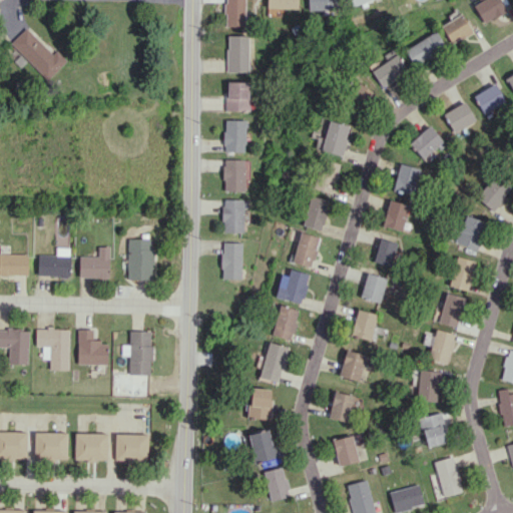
[(244,0),(224,0),(224,26),(244,27),(244,0)]
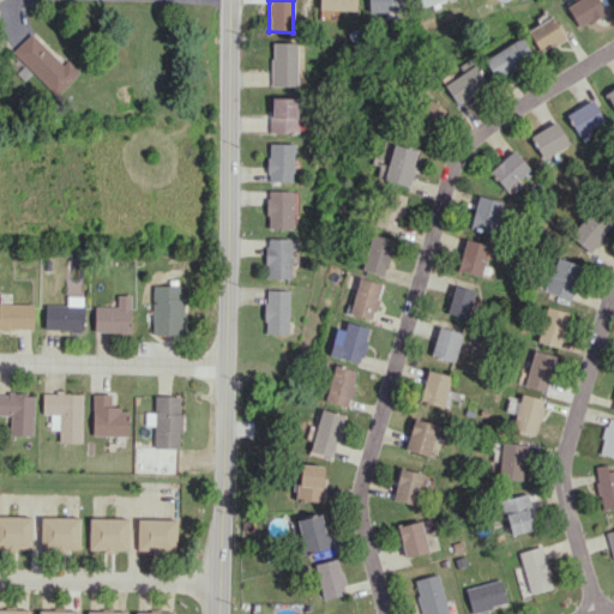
[(355,0),(318,0),(319,10),(355,8),(355,0)]
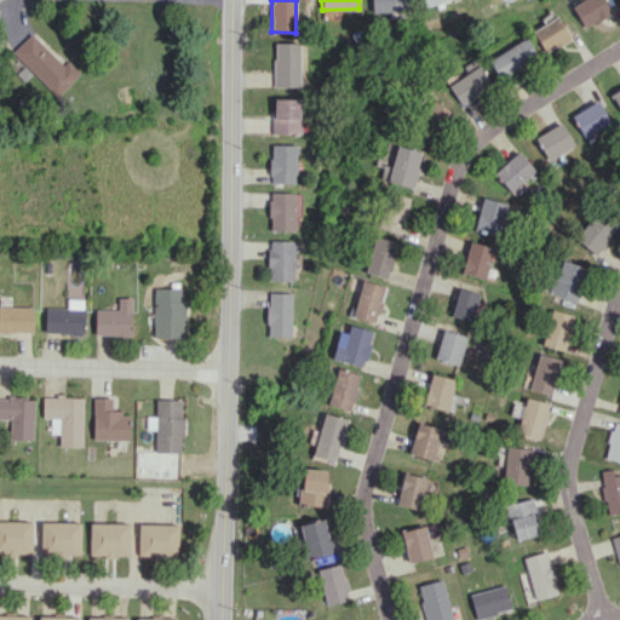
[(372,0),(372,13),(406,12),(405,0),(372,0)]
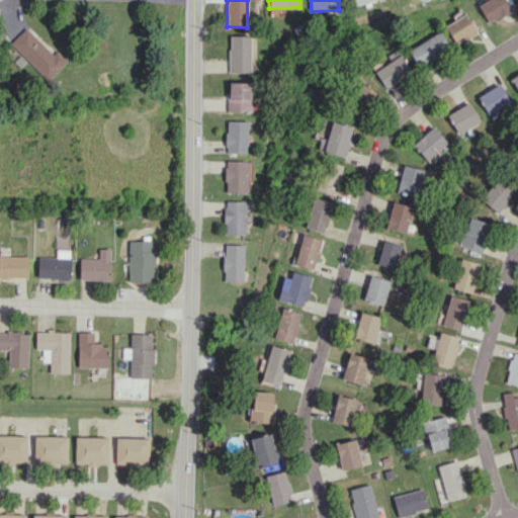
[(485,0),(485,1),(477,5),(488,23),(510,10),(503,0),(485,0)]
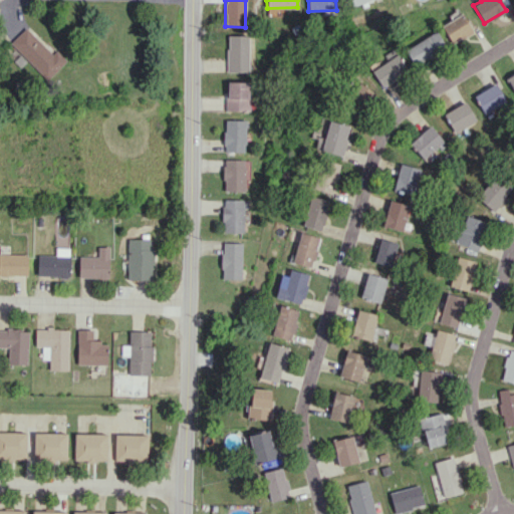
[(451,43),(472,31),(462,13),(441,25),(451,43)]
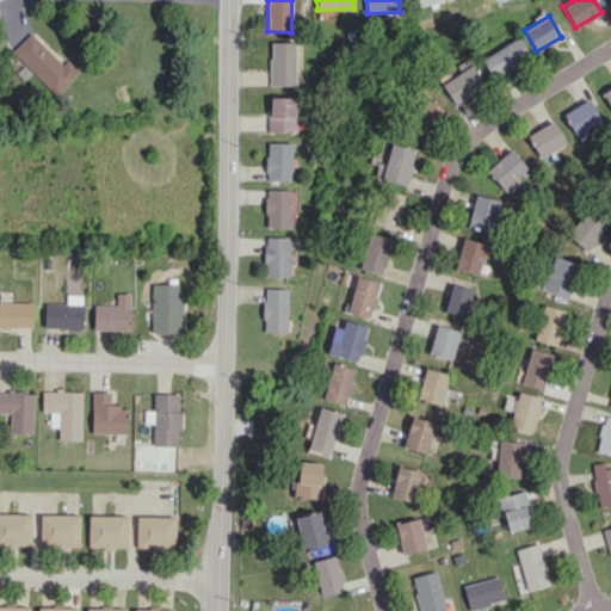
[(12,50),(54,96),(79,72),(66,59),(61,63),(31,32),(12,50)]
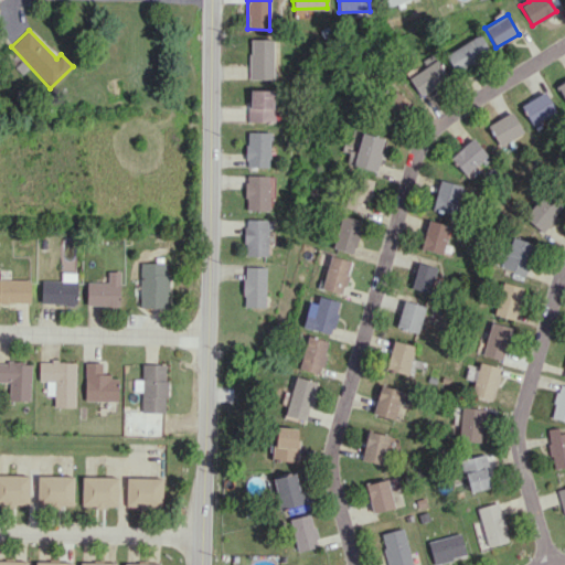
[(489,53),(480,35),(445,52),(454,71),(489,53)]
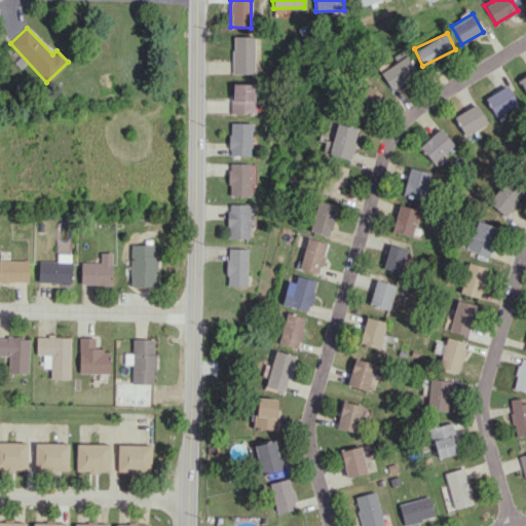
[(254,36),(232,36),(233,73),(255,72),(254,36)]
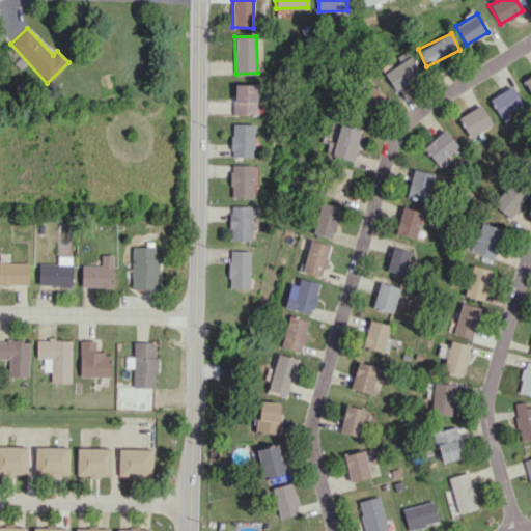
[(395,57),(399,64),(384,72),(393,89),(420,75),(408,51),(395,57)]
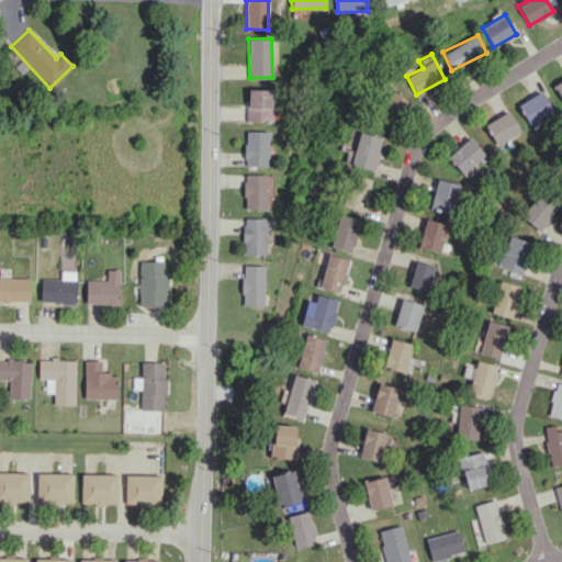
[(247,121),(272,121),(271,89),(246,89),(247,121)]
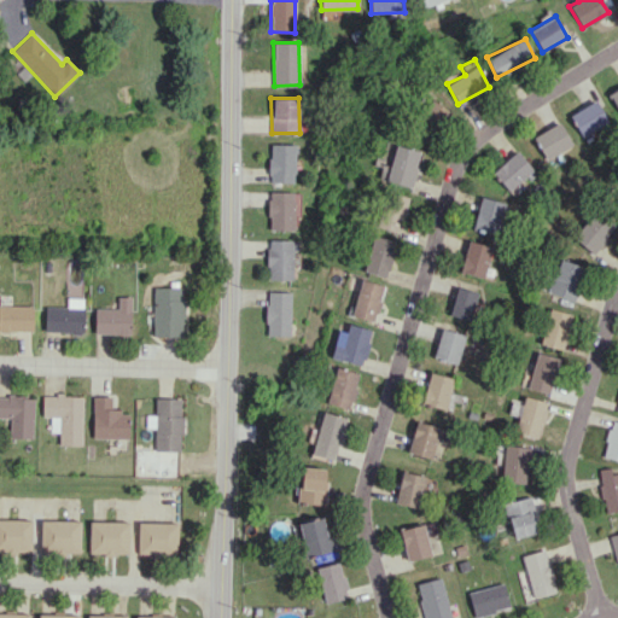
[(570,115),(584,138),(610,123),(595,99),(570,115)]
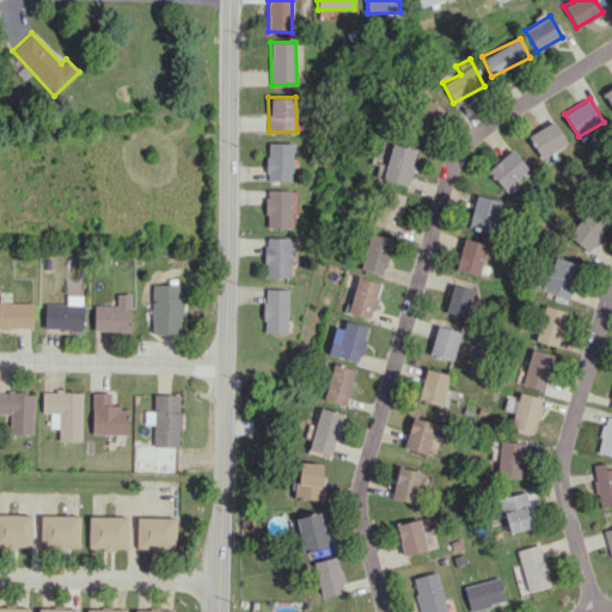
[(567,144),(554,121),(527,135),(540,158),(567,144)]
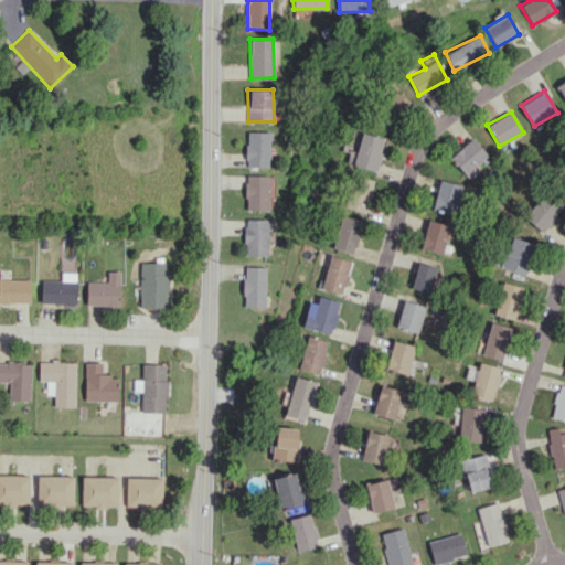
[(269,131),(246,131),(246,167),(268,167),(269,131)]
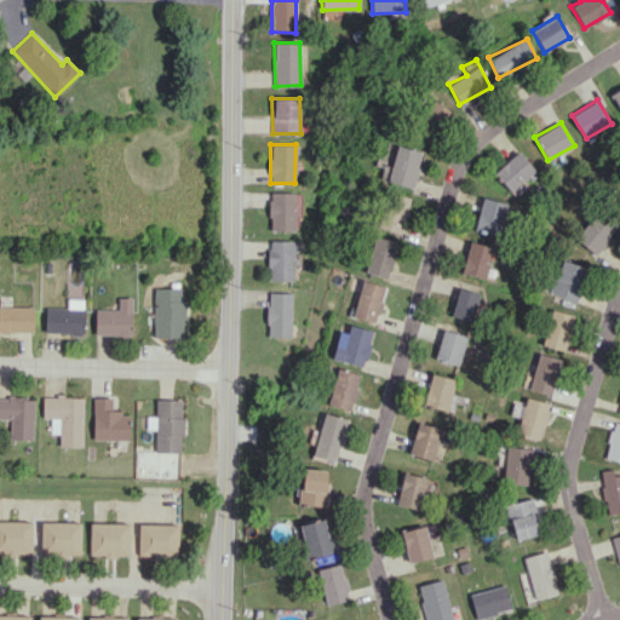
[(422,151),(396,145),(390,168),(384,166),(380,179),(412,188),(422,151)]
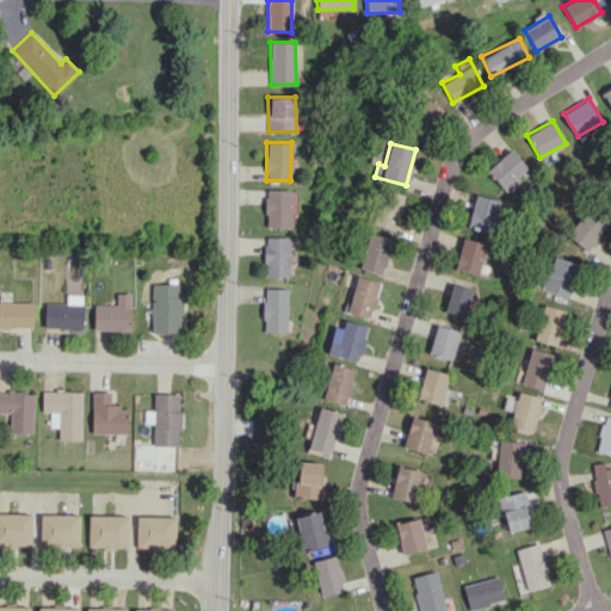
[(530,171),(511,149),(487,170),(506,191),(530,171)]
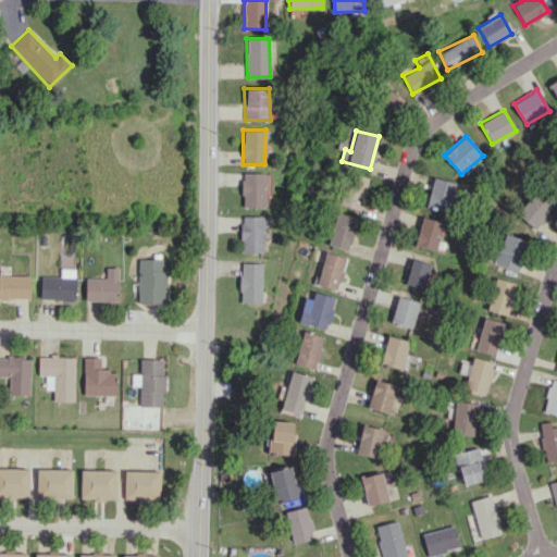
[(264,172),(242,173),(242,208),(264,207),(264,172)]
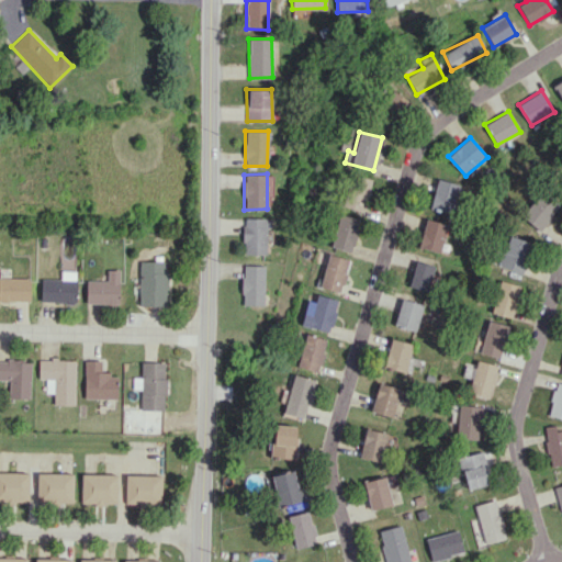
[(363,211),(371,179),(350,175),(344,206),(363,211)]
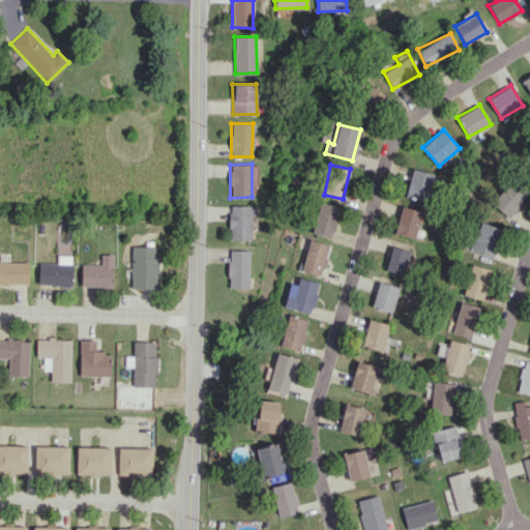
[(405,196),(427,201),(433,174),(412,169),(405,196)]
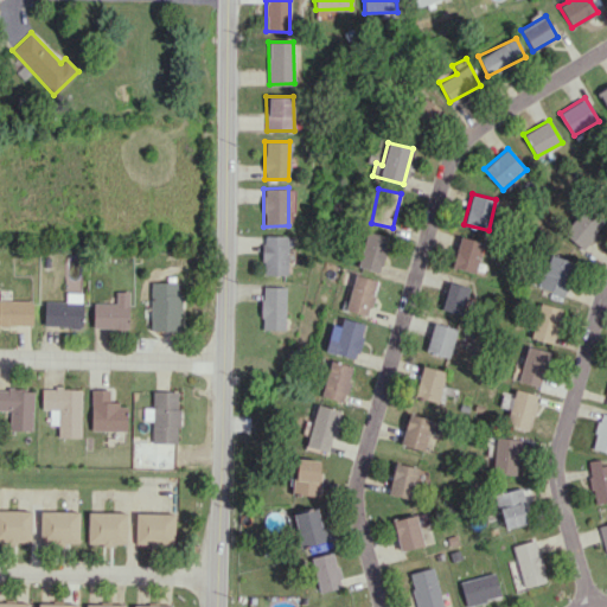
[(562,232),(581,248),(604,221),(585,205),(562,232)]
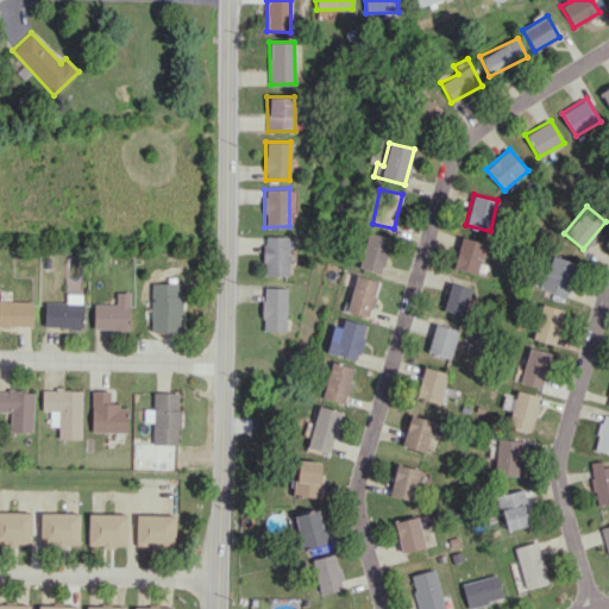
[(390,238),(368,232),(358,267),(381,272),(390,238)]
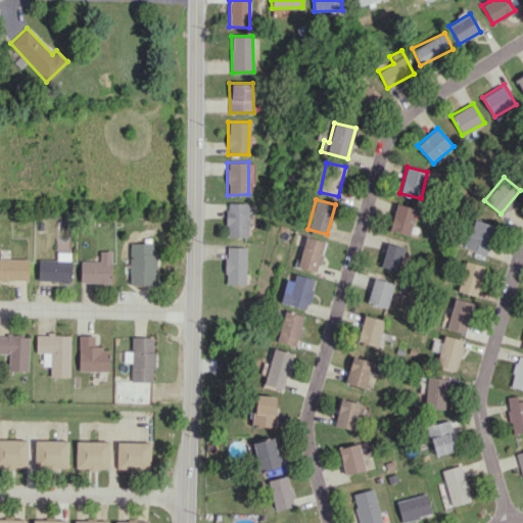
[(247,237),(247,203),(226,203),(226,236),(247,237)]
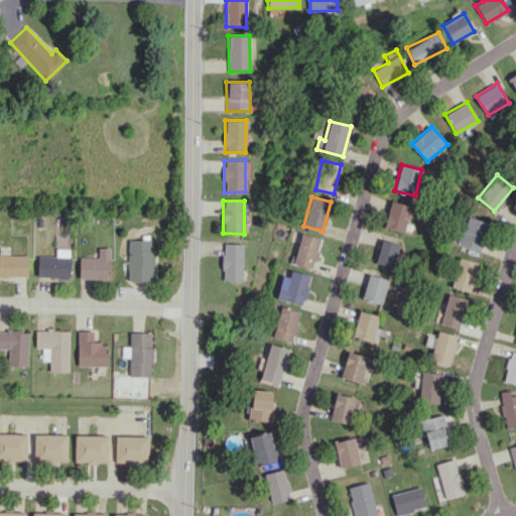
[(410,205),(390,201),(385,228),(405,231),(410,205)]
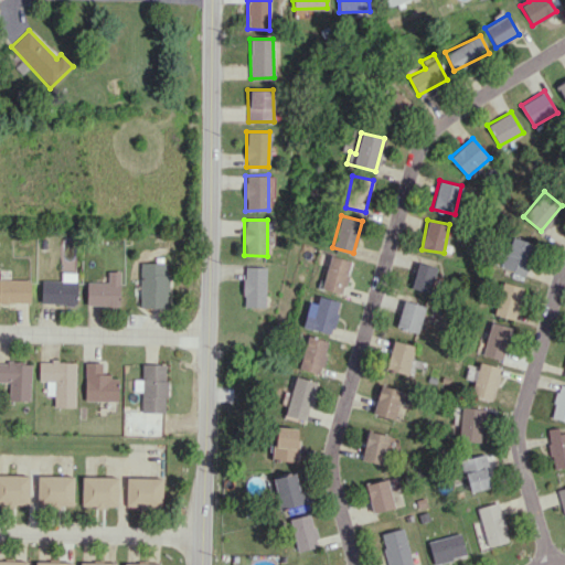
[(525,275),(534,243),(510,237),(502,268),(525,275)]
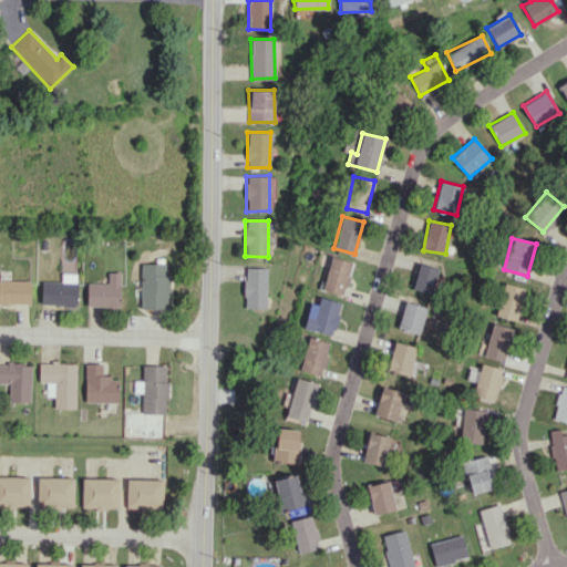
[(352,261),(330,256),(322,289),(343,295),(352,261)]
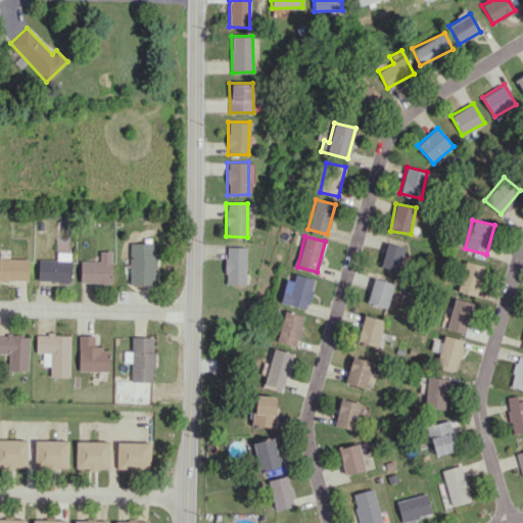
[(155,284),(155,243),(130,242),(129,284),(155,284)]
